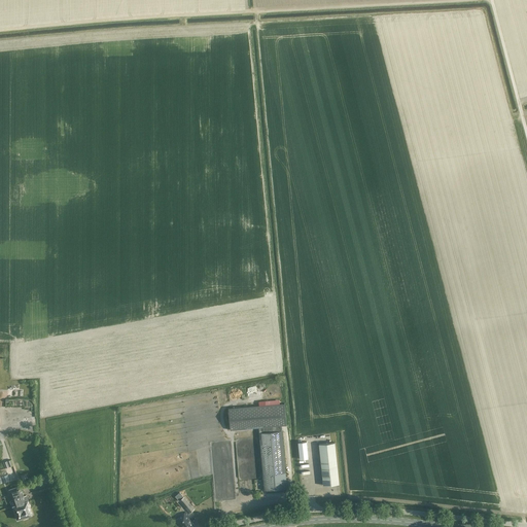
[(287,488),(281,425),(286,425),(284,402),(227,408),(230,429),(258,427),(265,490),(287,488)]
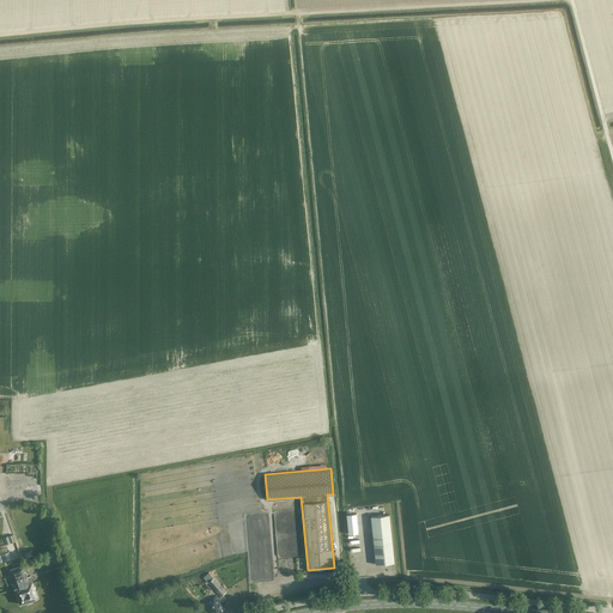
[(346,514),(349,534),(358,533),(357,514),(346,514)]
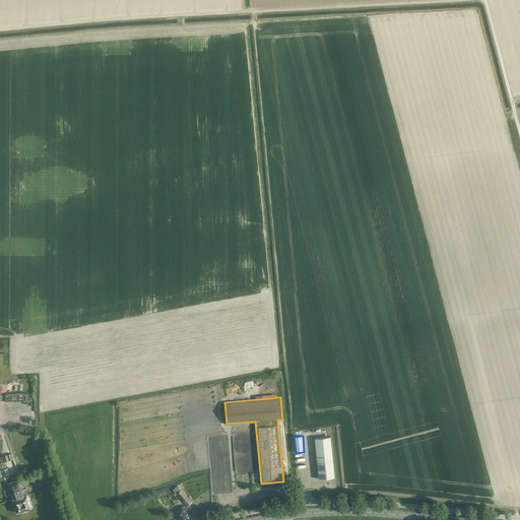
[(315,438),(319,478),(334,477),(330,436),(315,438)]
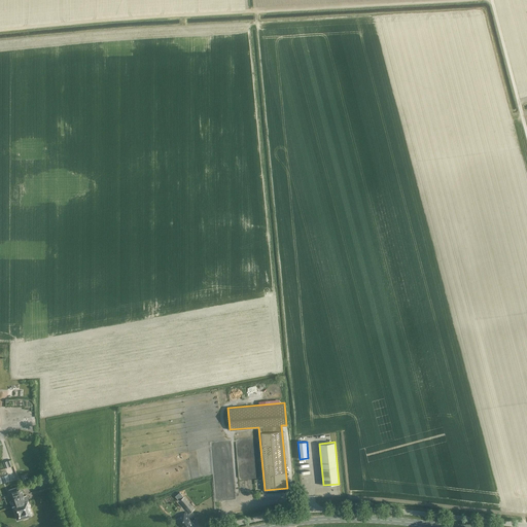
[(3,462),(6,468),(13,465),(11,459),(3,462)]
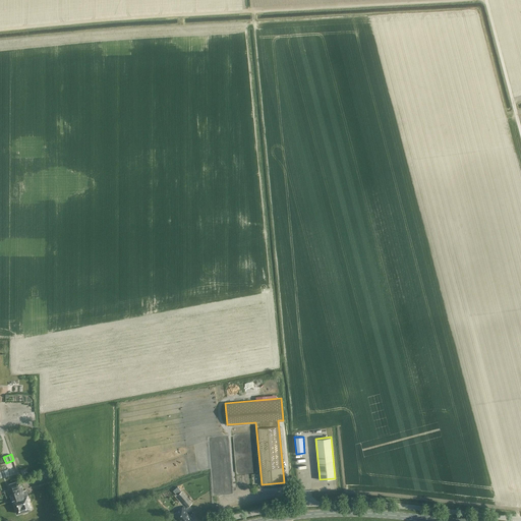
[(23,490),(20,479),(9,483),(13,495),(10,496),(12,501),(12,500),(17,513),(32,509),(27,496),(29,495),(26,489),(23,490)]
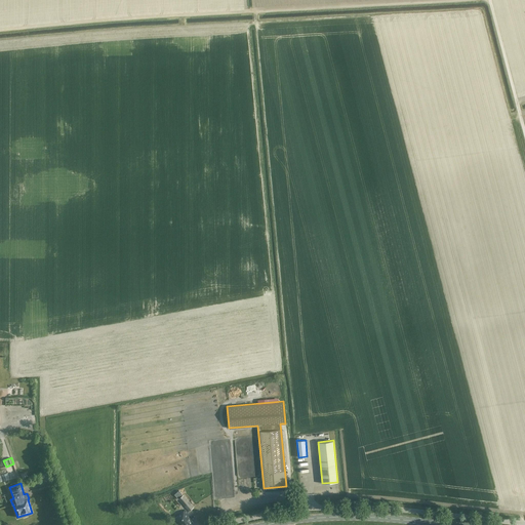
[(184,494),(183,495),(178,491),(175,493),(179,498),(178,499),(189,511),(194,507),(184,494)]
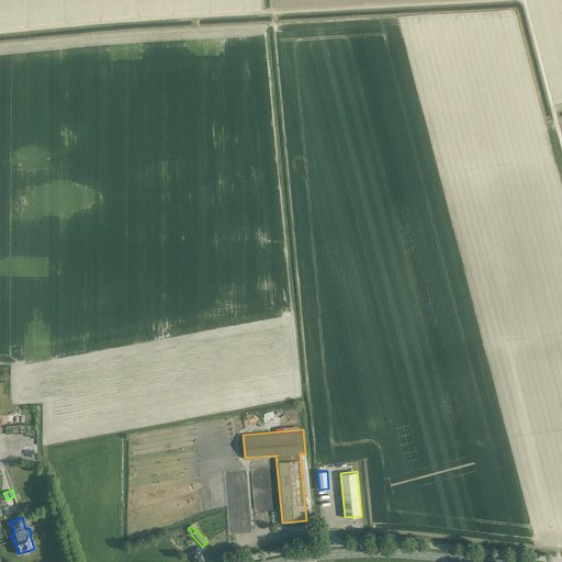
[(203,551),(198,546),(187,555),(191,561),(193,559),(195,561),(203,561),(208,560),(201,552),(203,551)]
